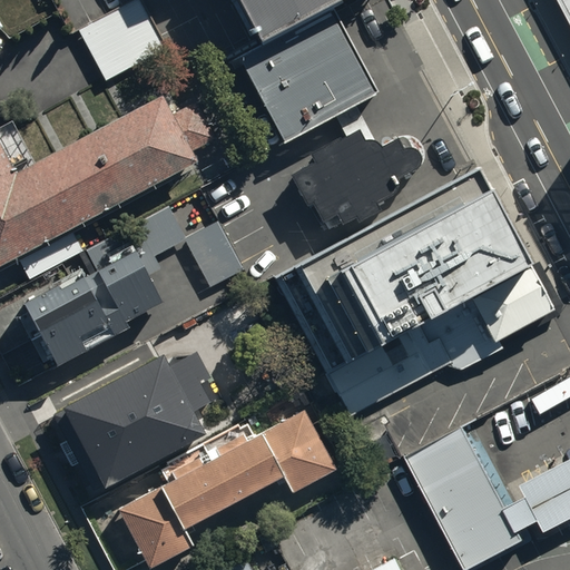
[(166,49),(139,0),(131,0),(78,30),(106,82),(166,49)]
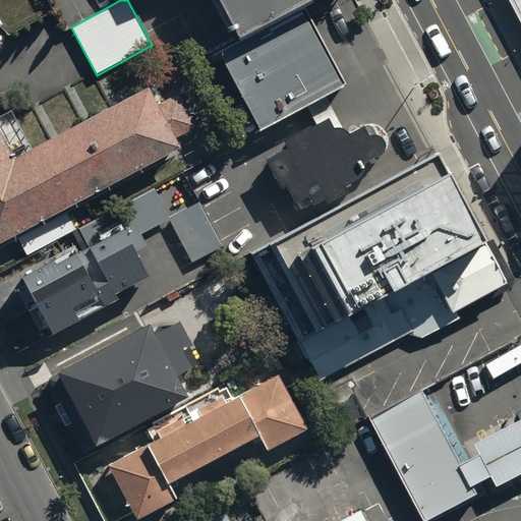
[(319,0),(217,0),(238,41),(319,0)]
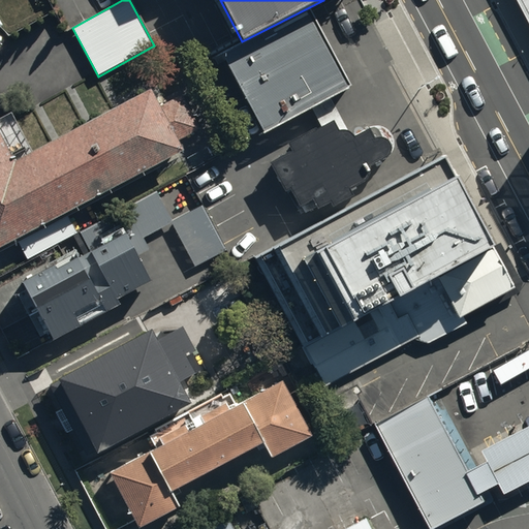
[(528,0),(518,0),(528,21),(528,0)]
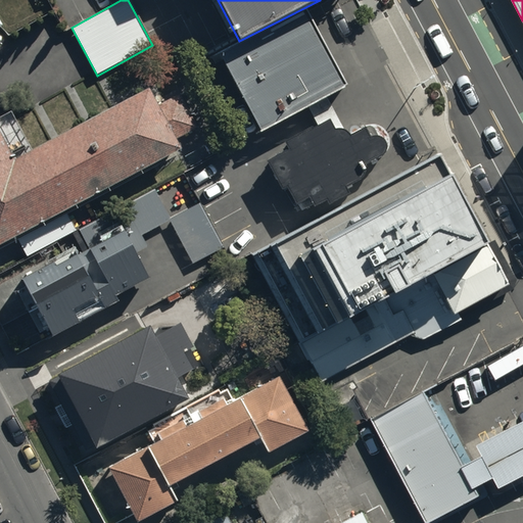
[(304,9),(222,53),(262,130),(345,87),(304,9)]
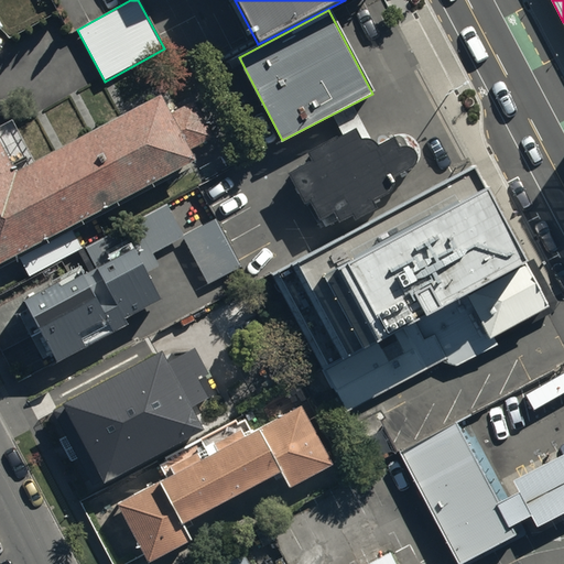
[(0,141),(0,266),(197,163),(190,148),(214,136),(196,102),(171,116),(161,97),(17,173),(0,141)]
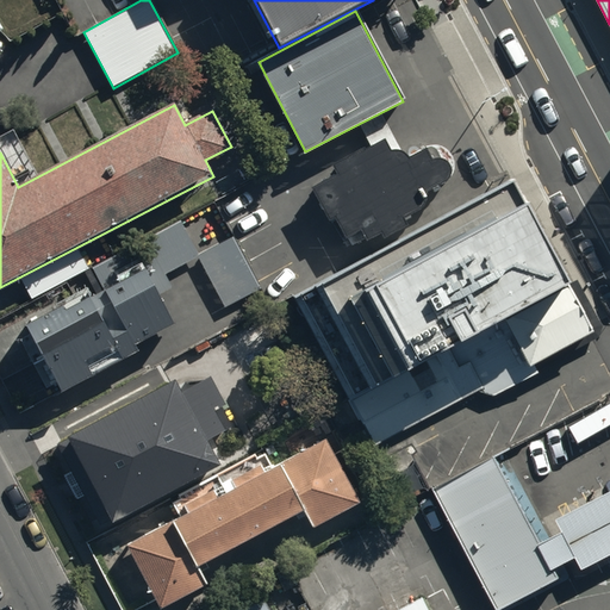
[(391,126),(385,116),(361,128),(367,139),(371,145),(334,165),(337,172),(311,186),(330,221),(336,217),(347,237),(360,230),(367,241),(381,232),(384,238),(405,226),(402,219),(421,209),(424,204),(424,195),(449,179),(453,173),(454,163),(453,155),(436,145),(427,148),(408,157),(391,126)]
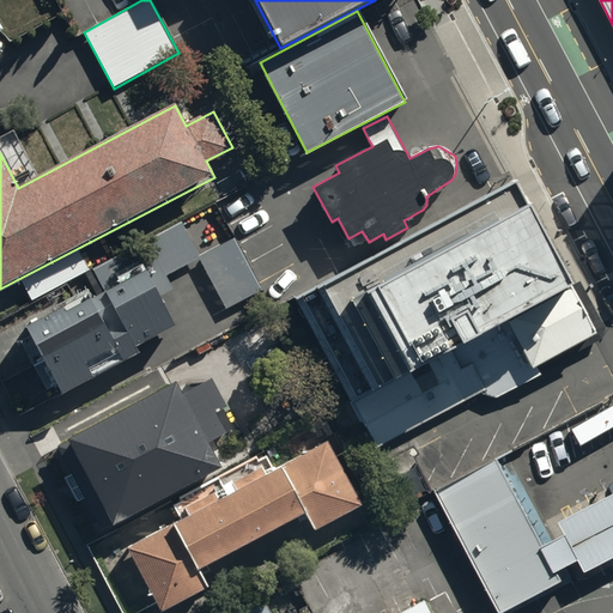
[(351,267),(293,298),(349,401),(374,389),(566,285),(525,206),(511,182),(351,267)]
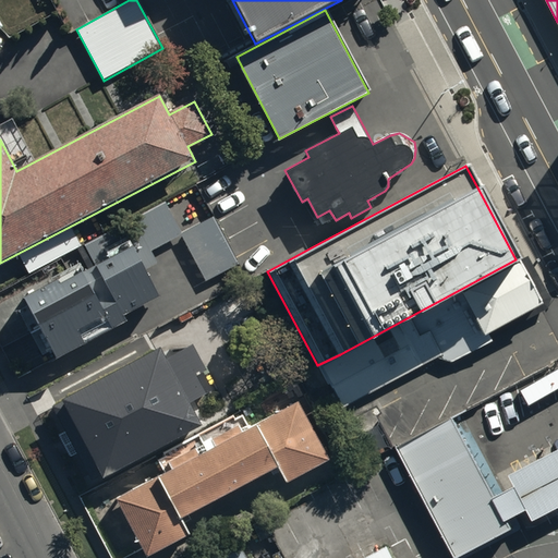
[(56,282),(25,299),(56,359),(126,323),(123,316),(162,296),(147,268),(158,263),(152,250),(181,234),(167,204),(79,250),(85,263),(53,278),(56,282)]
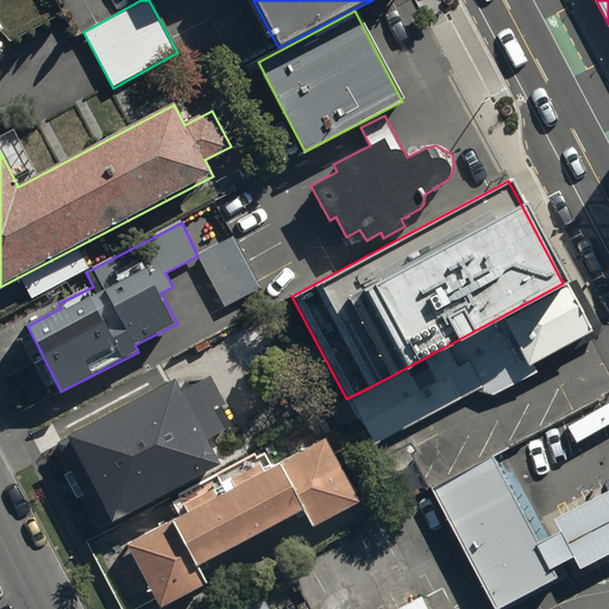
[(232,238),(198,256),(225,308),(259,290),(232,238)]
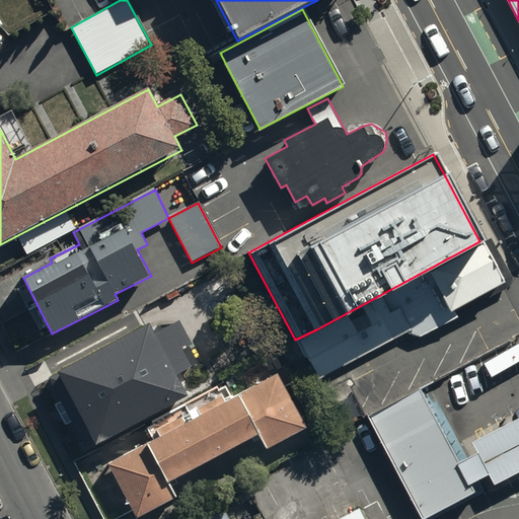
[(507,293),(484,249),(298,348),(317,383),(341,371),(406,337),(419,341),(507,293)]
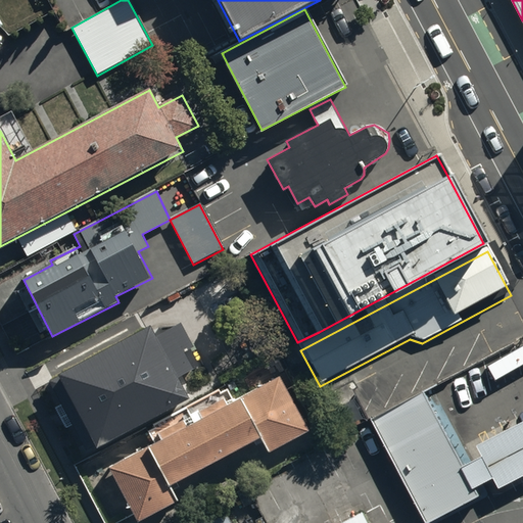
[(151,324),(57,373),(96,447),(188,398),(176,375),(191,367),(183,351),(193,346),(180,322),(156,334),(151,324)]
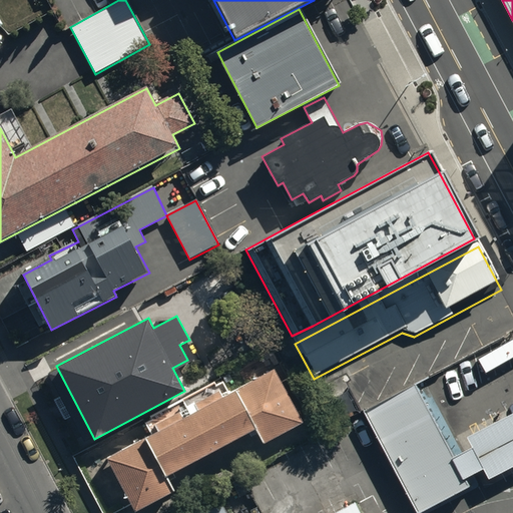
[(512,342),(479,362),(489,379),(512,364),(512,342)]
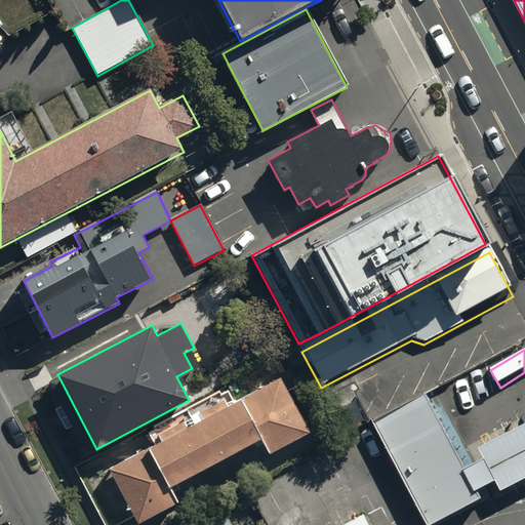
[(144,450),(110,469),(139,523),(173,505),(164,486),(263,434),(271,450),(306,432),(278,380),(242,399),(235,403),(229,392),(221,395),(219,391),(155,426),(157,430),(149,434),(155,445),(144,450)]
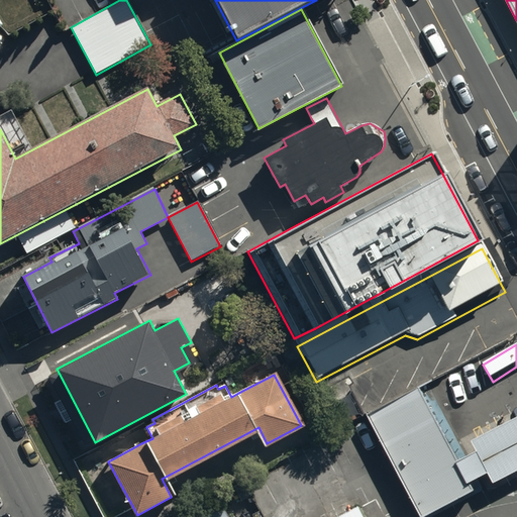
[(422,385),(370,413),(419,516),(426,516),(477,492),(472,482),(460,460),(422,385)]
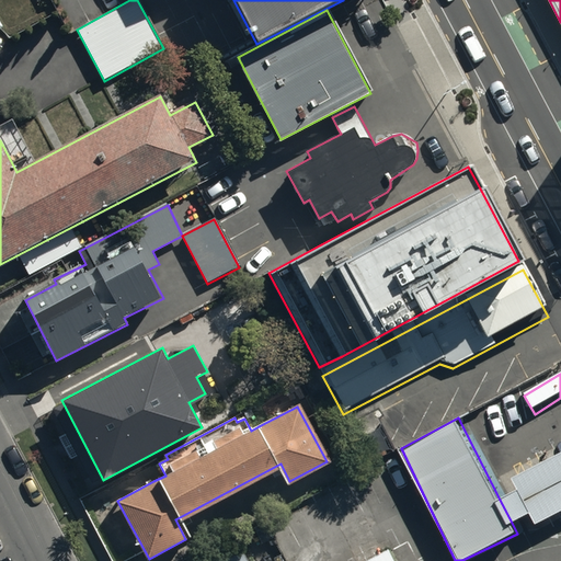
[(560,453),(514,478),(521,489),(500,500),(512,523),(531,512),(538,523),(560,511),(560,453)]
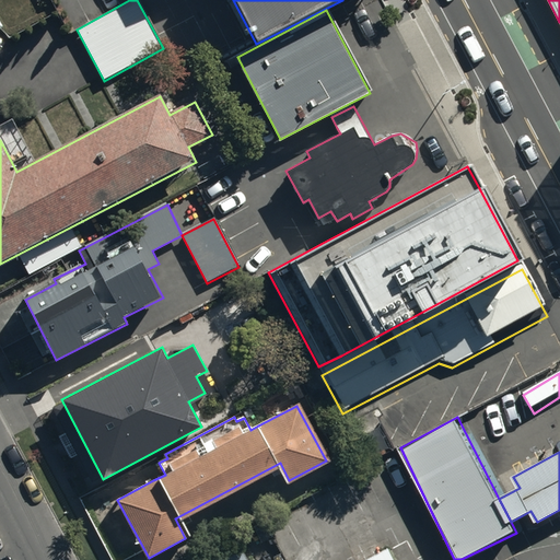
[(249,559),(240,541),(203,559),(249,559)]
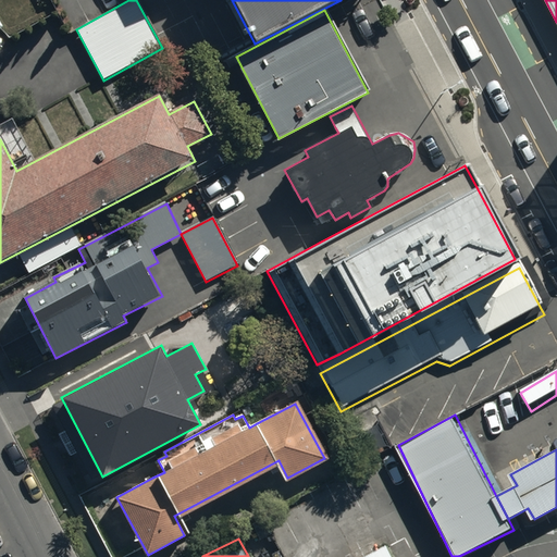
[(396,556),(391,544),(364,556),(396,556)]
